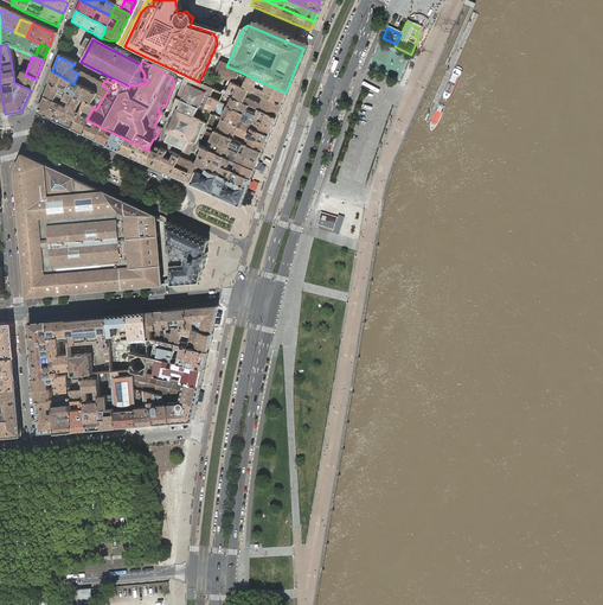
[(230,83),(232,84),(233,82),(238,71),(226,67),(218,63),(212,76),(225,82),(230,83)]
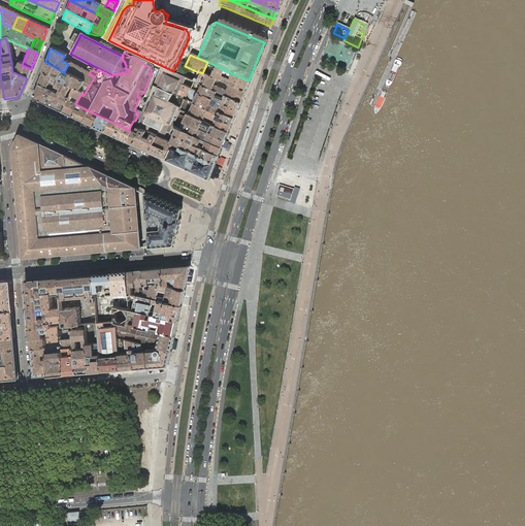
[(41,72),(51,77),(57,80),(69,87),(72,89),(77,91),(81,93),(84,95),(85,94),(87,89),(89,86),(83,83),(68,74),(64,72),(61,71),(45,62),(41,72)]
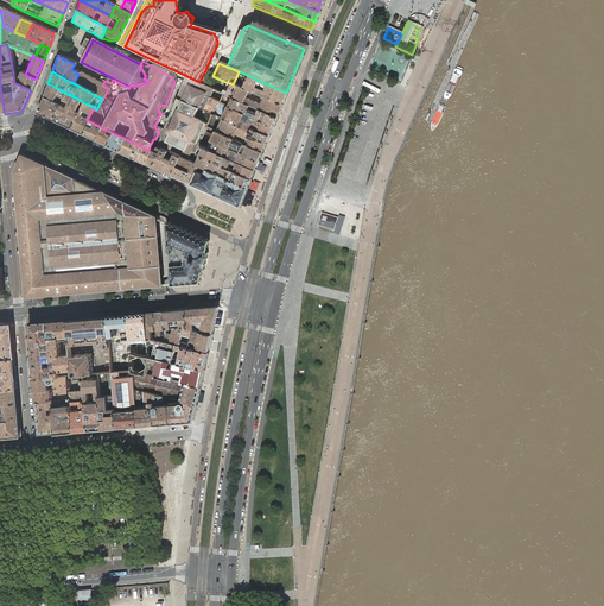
[(234,82),(233,84),(237,87),(241,89),(247,92),(262,98),(280,106),(286,93),(267,84),(256,80),(247,75),(239,71),(234,82)]
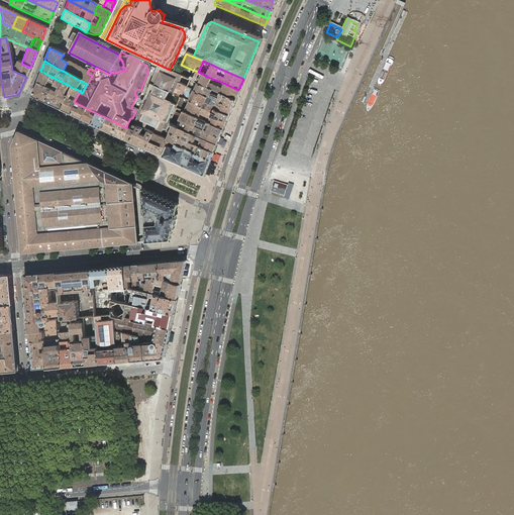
[(13,71),(26,77),(30,68),(21,64),(17,62),(16,64),(13,71)]
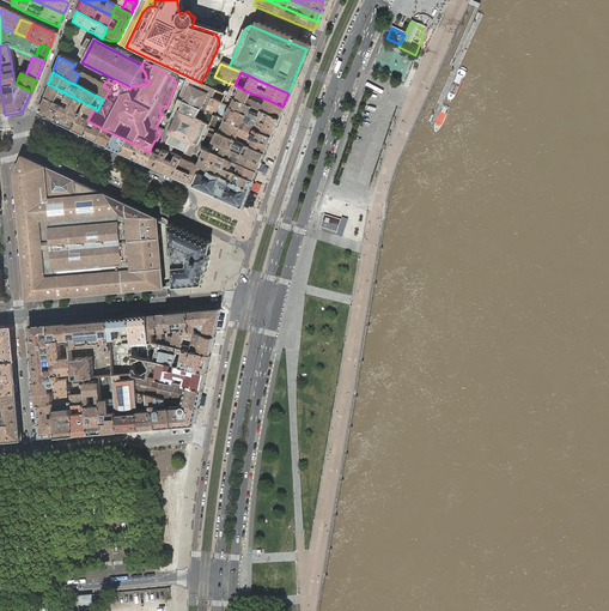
[(96,96),(103,100),(109,90),(103,86),(99,84),(79,74),(74,84),(79,86),(96,96)]
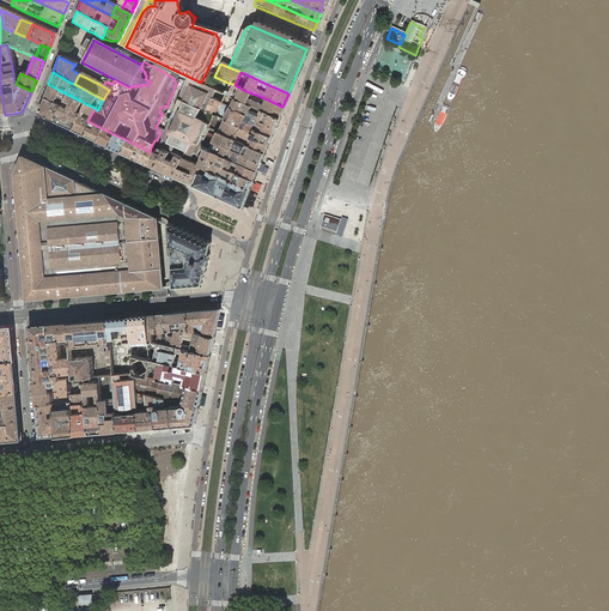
[(221,95),(227,83),(214,77),(208,74),(202,86),(221,95)]
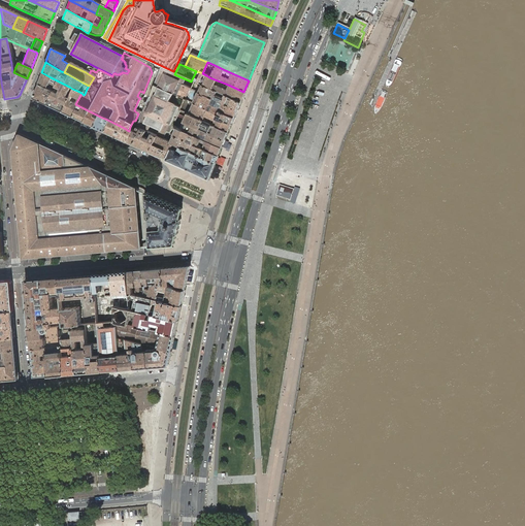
[(93,66),(98,69),(112,76),(112,75),(108,73),(94,66),(93,66)]
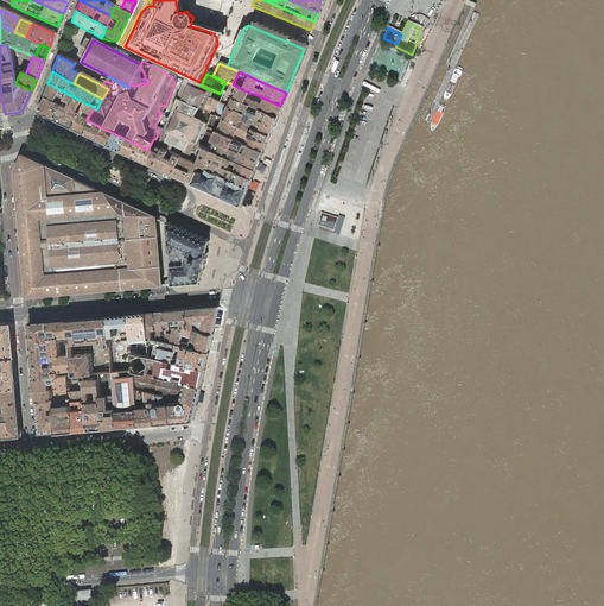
[(222,95),(220,94),(201,86),(182,77),(179,84),(178,87),(186,90),(196,94),(208,100),(217,103),(222,95)]
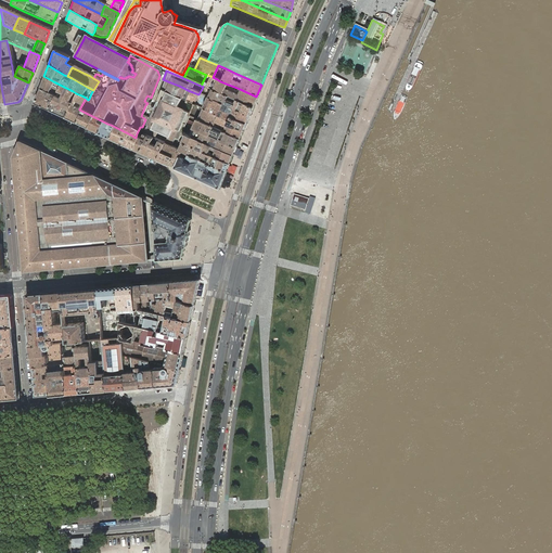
[(217,79),(213,77),(210,76),(206,75),(201,86),(203,87),(205,88),(210,90),(212,91),(220,94),(227,98),(234,101),(252,108),(256,97),(240,89),(226,84),(220,81),(217,79)]
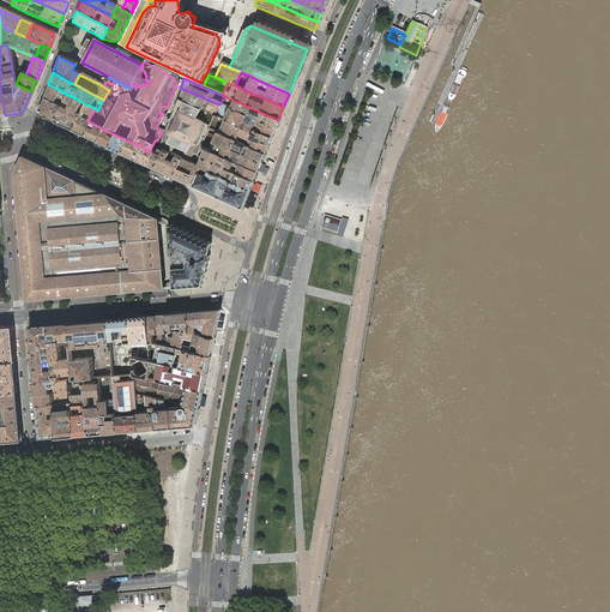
[(56,115),(53,123),(71,132),(74,123),(79,114),(76,113),(79,105),(83,106),(84,103),(80,101),(66,94),(59,90),(48,84),(43,99),(52,103),(53,103),(60,107),(56,115)]
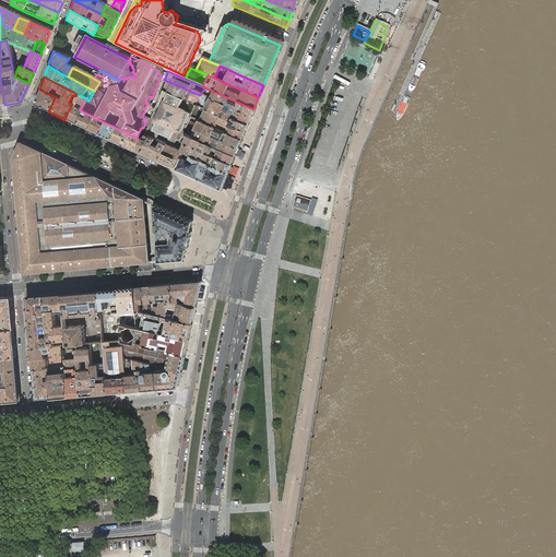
[(172,83),(164,80),(160,92),(166,94),(172,83)]
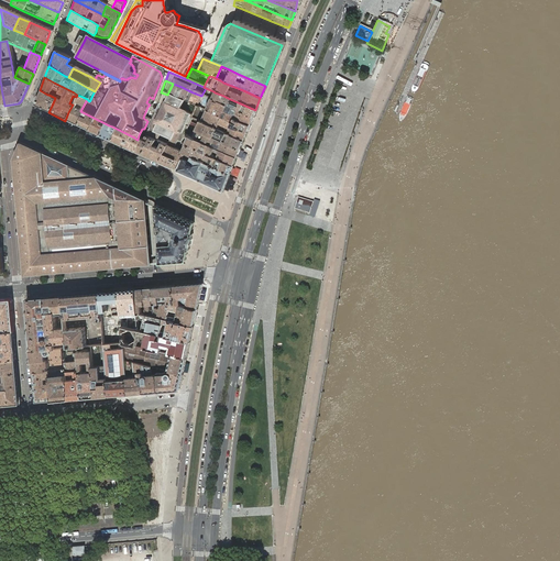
[(182,87),(173,84),(167,95),(187,103),(193,92),(182,87)]
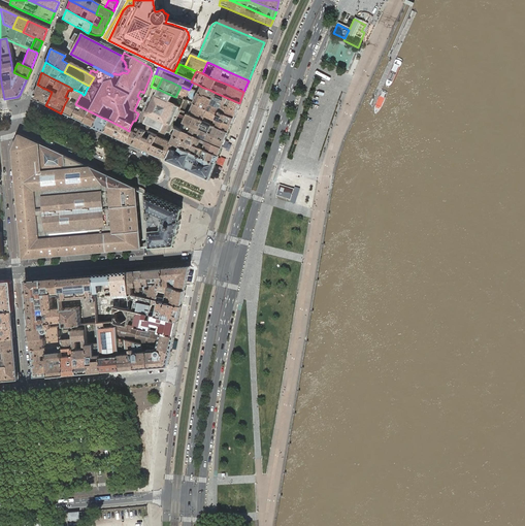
[(235,111),(239,103),(223,96),(216,93),(209,90),(201,87),(200,86),(195,84),(193,83),(189,90),(196,93),(196,94),(211,100),(221,104),(235,111)]
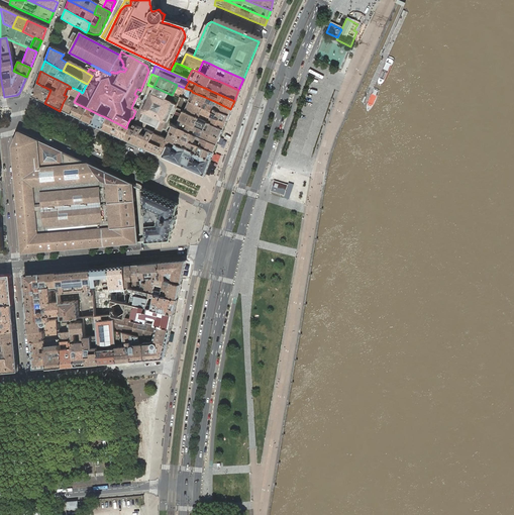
[(30,97),(44,103),(47,97),(50,90),(44,87),(43,87),(36,83),(30,97)]
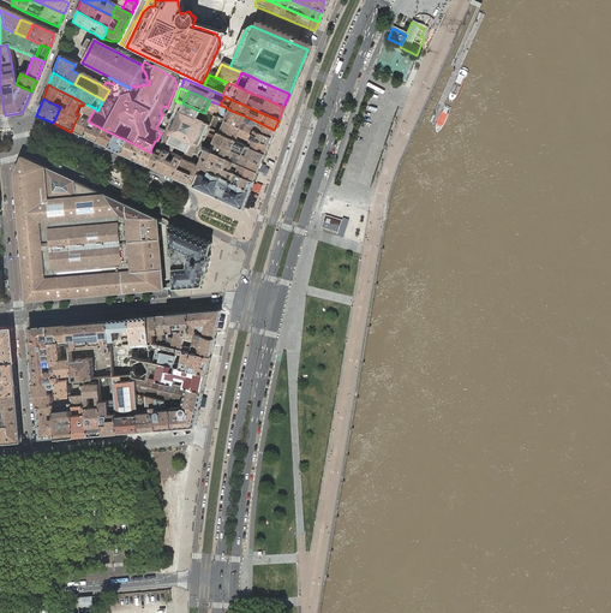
[(207,130),(213,117),(204,113),(183,103),(175,101),(171,113),(205,129),(207,130)]
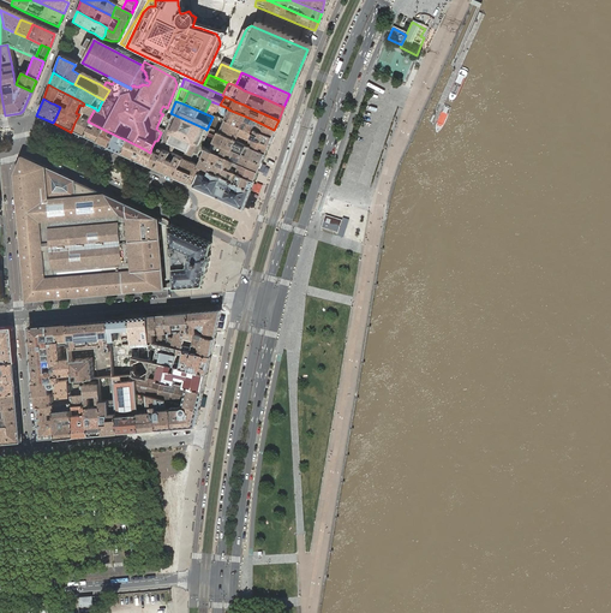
[(222,121),(228,108),(220,105),(210,101),(204,113),(213,117),(222,121)]
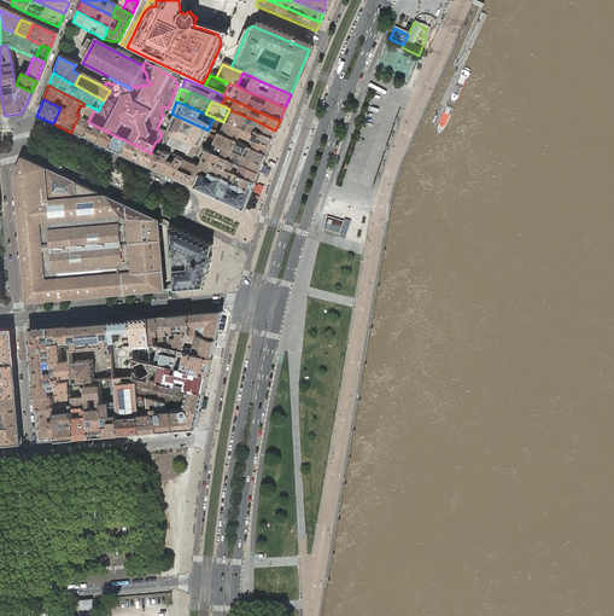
[(91,106),(85,104),(83,106),(80,115),(75,123),(71,133),(83,138),(91,123),(88,122),(95,109),(91,106)]
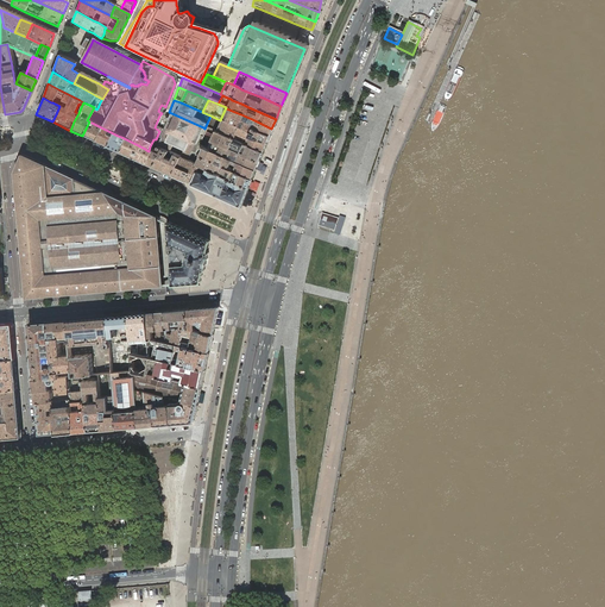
[(256,131),(268,137),(271,129),(254,120),(244,116),(226,108),(226,107),(220,120),(238,127),(250,133),(253,135),(256,131)]
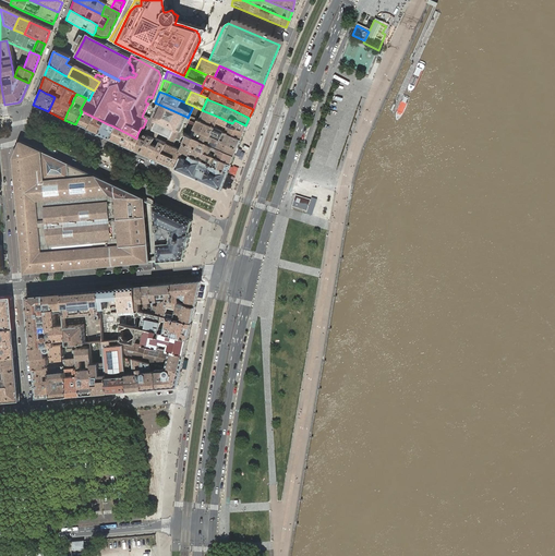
[(183,127),(188,118),(186,117),(155,103),(154,104),(151,111),(183,127)]
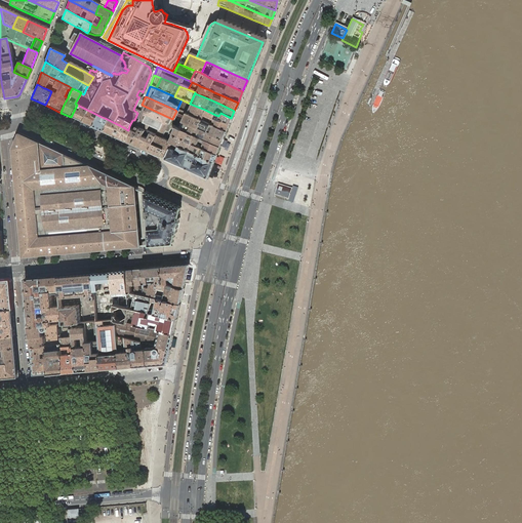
[(134,109),(133,110),(137,112),(138,112),(170,126),(173,128),(176,120),(173,119),(172,119),(142,105),(141,99),(138,99),(134,109)]
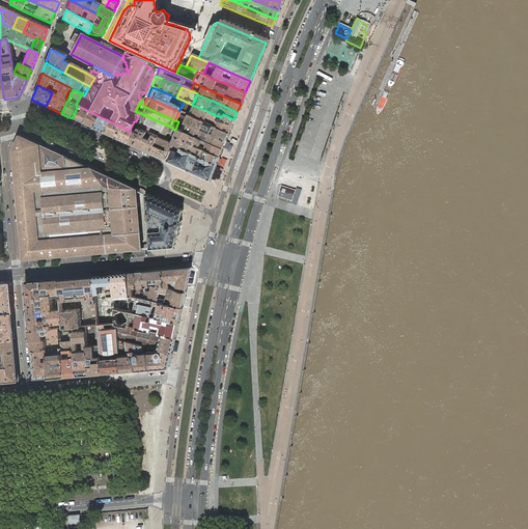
[(213,127),(227,134),(230,127),(216,119),(218,116),(207,111),(192,105),(184,101),(178,112),(186,115),(188,116),(202,122),(204,123),(213,127)]
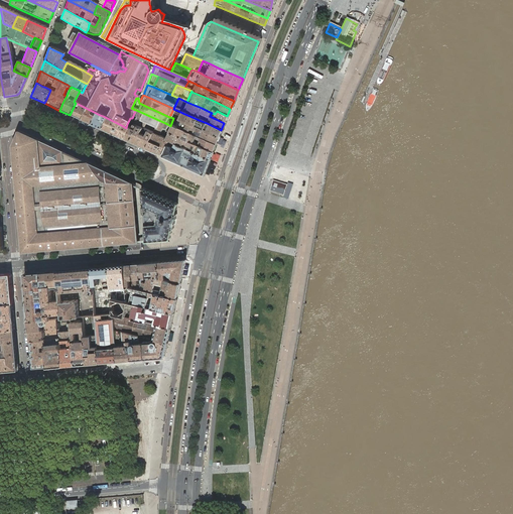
[(76,103),(70,115),(81,120),(86,108),(76,103)]
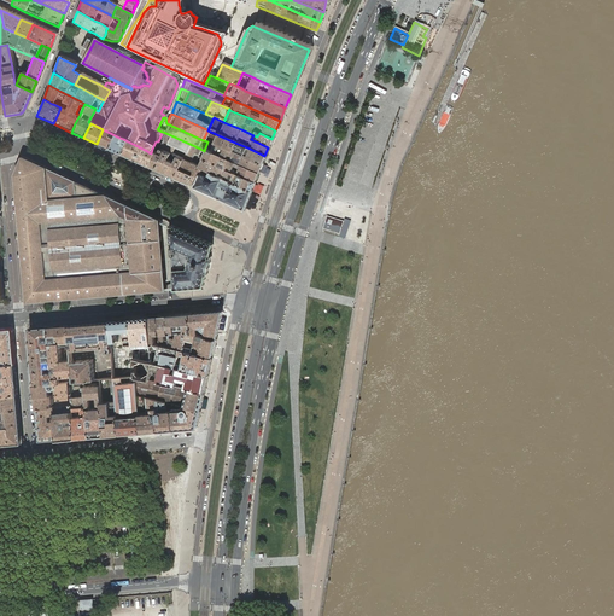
[(97,144),(107,150),(115,135),(103,129),(97,144)]
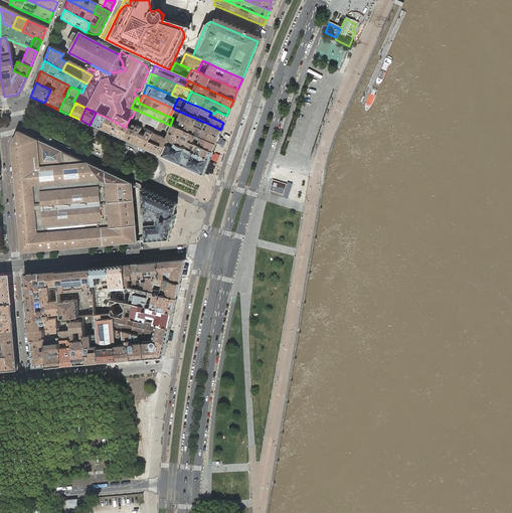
[(201,131),(217,138),(220,130),(206,123),(198,120),(196,119),(182,113),(180,112),(173,109),(169,117),(170,117),(173,118),(176,120),(180,122),(192,127),(201,131)]
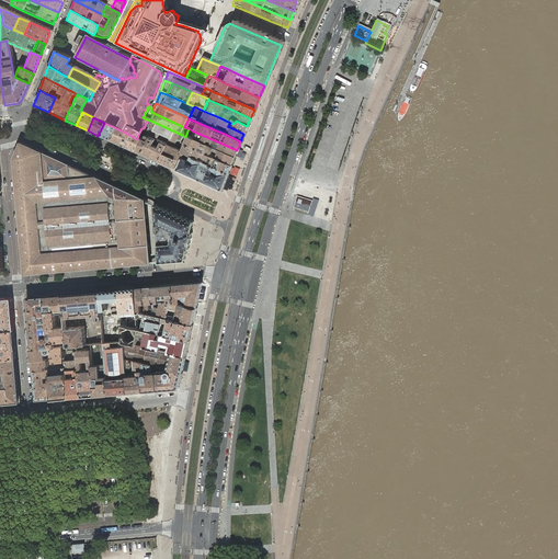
[(182,135),(148,120),(144,128),(145,128),(146,129),(179,144),(182,135)]
